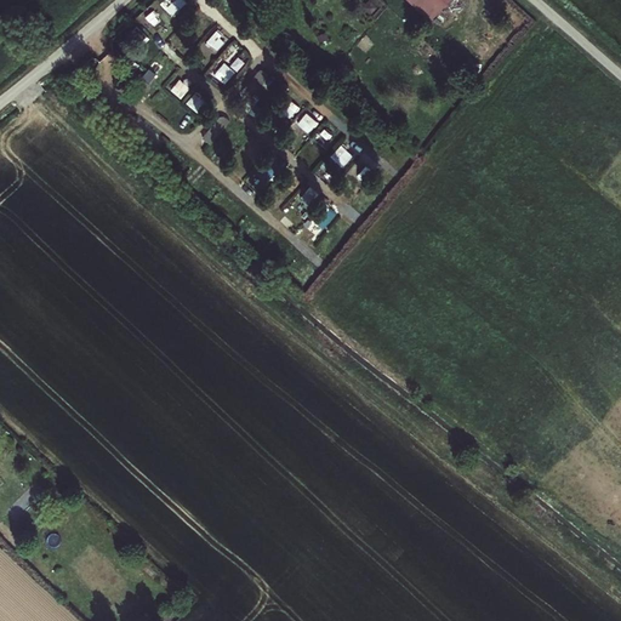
[(415,0),(438,22),(459,0),(415,0)]
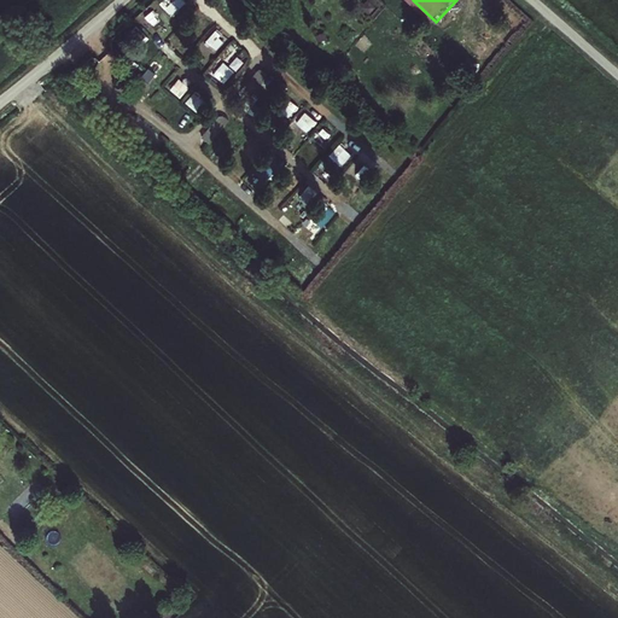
[(139,17),(150,29),(161,21),(150,7),(139,17)]
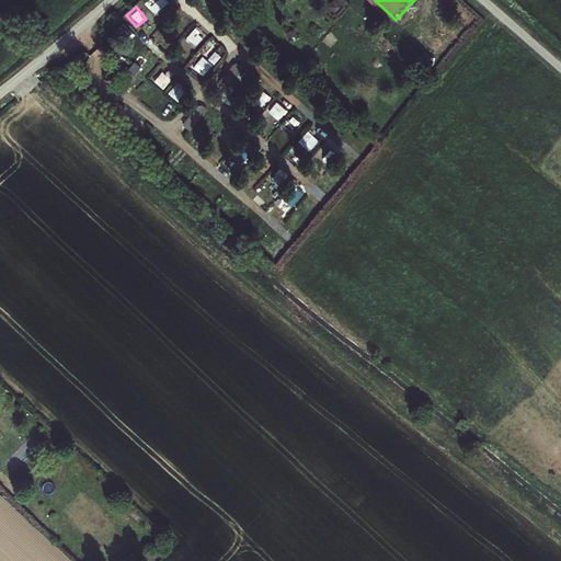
[(157,38),(168,43),(173,31),(162,26),(157,38)]
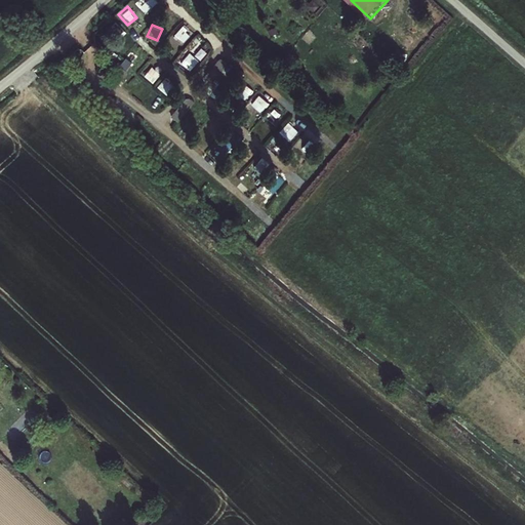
[(127,49),(119,68),(130,73),(138,54),(127,49)]
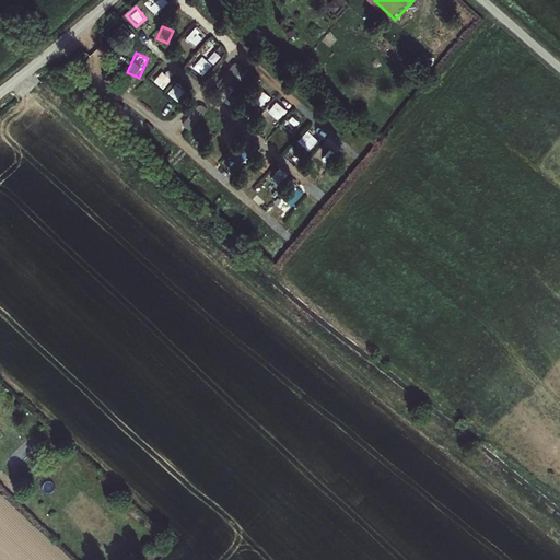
[(202,76),(211,65),(201,56),(193,67),(202,76)]
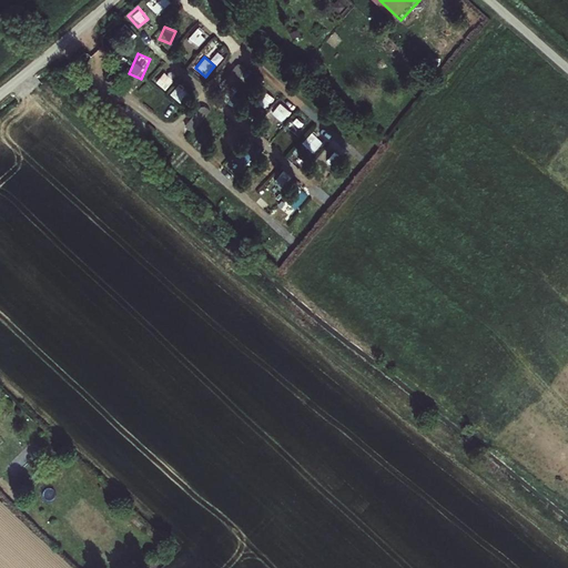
[(178,87),(171,94),(181,102),(188,94),(178,87)]
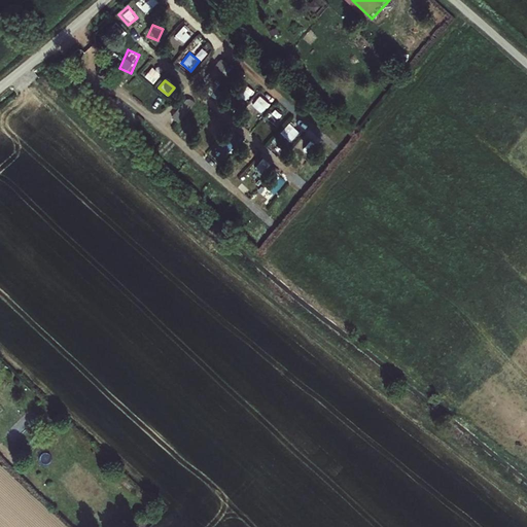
[(253,102),(262,107),(267,100),(257,95),(253,102)]
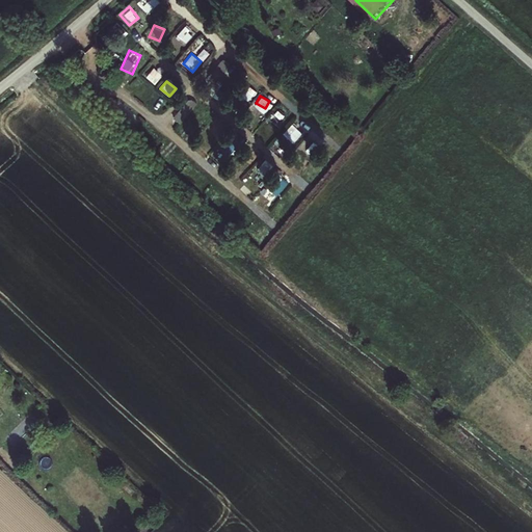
[(189,98),(173,117),(180,124),(195,104),(189,98)]
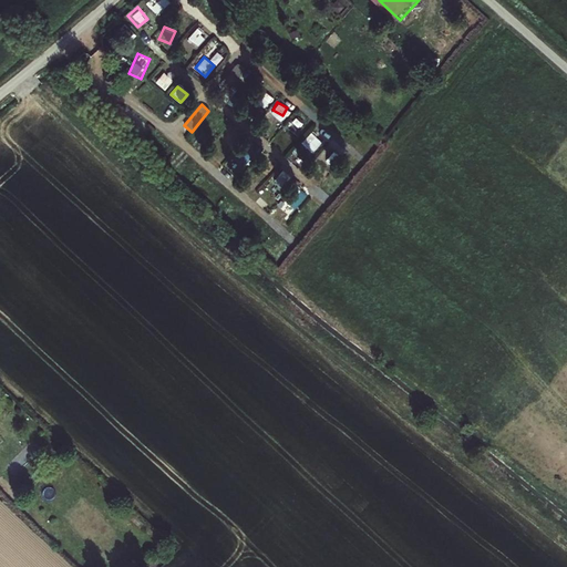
[(296,117),(288,125),(298,134),(306,126),(296,117)]
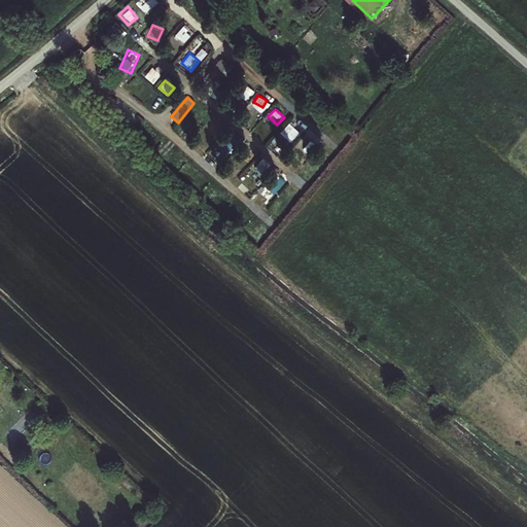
[(208,124),(210,132),(220,129),(217,120),(208,124)]
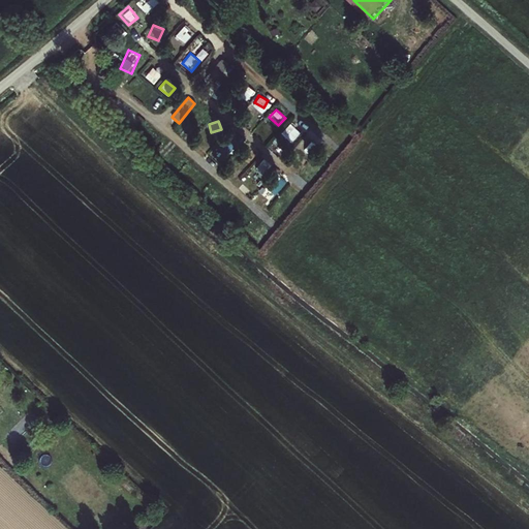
[(268,142),(275,132),(266,124),(257,134),(268,142)]
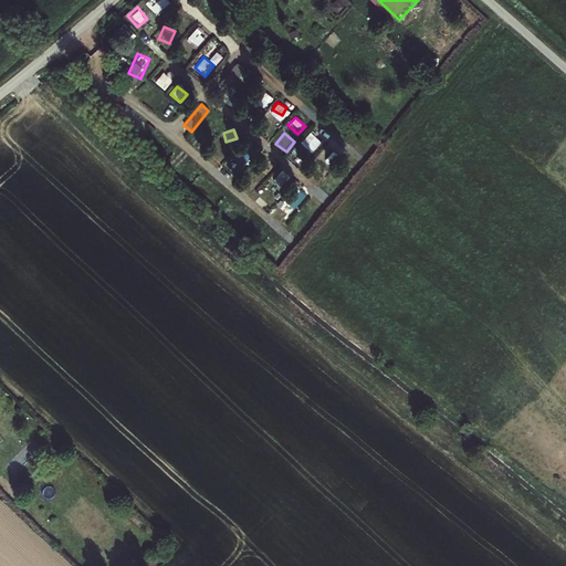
[(362,137),(355,148),(365,154),(371,143),(362,137)]
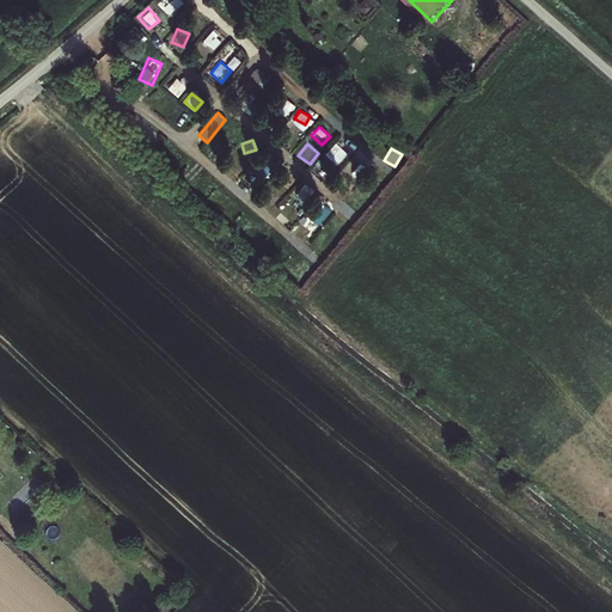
[(311,171),(322,179),(329,171),(318,161),(311,171)]
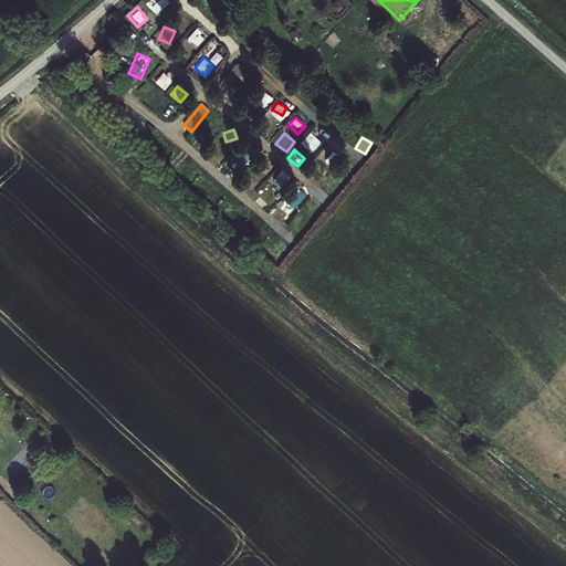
[(173,150),(164,160),(174,168),(182,159),(173,150)]
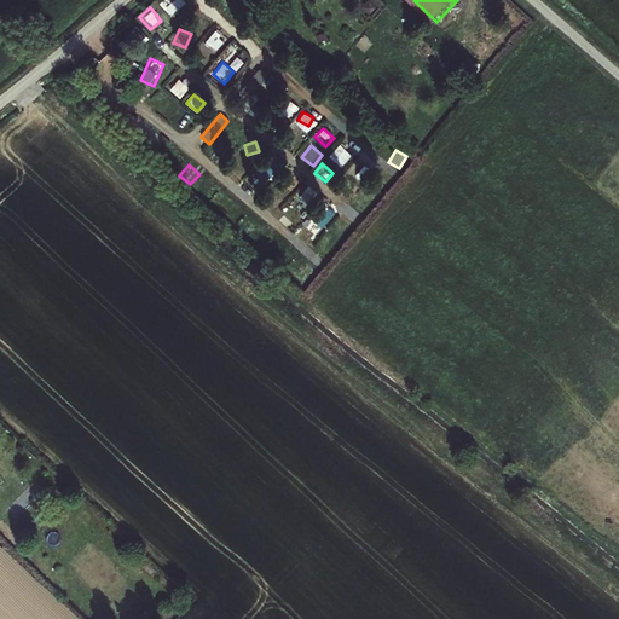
[(336,185),(348,196),(359,184),(346,173),(336,185)]
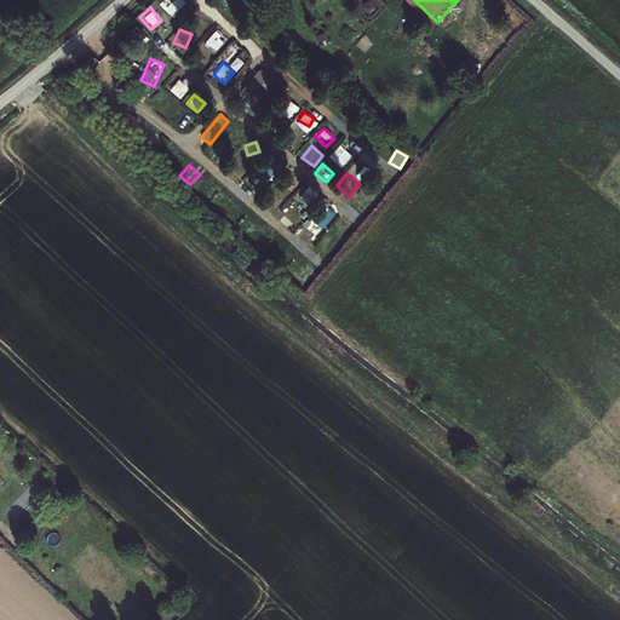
[(213,183),(201,195),(213,206),(224,194),(213,183)]
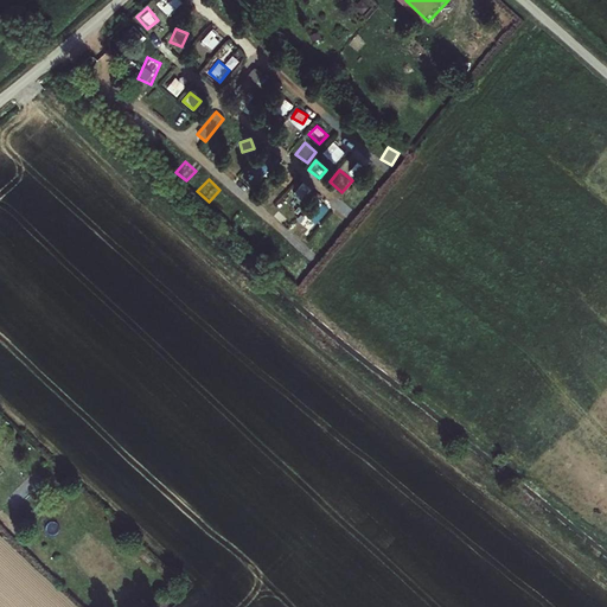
[(231,223),(242,232),(251,223),(241,213),(231,223)]
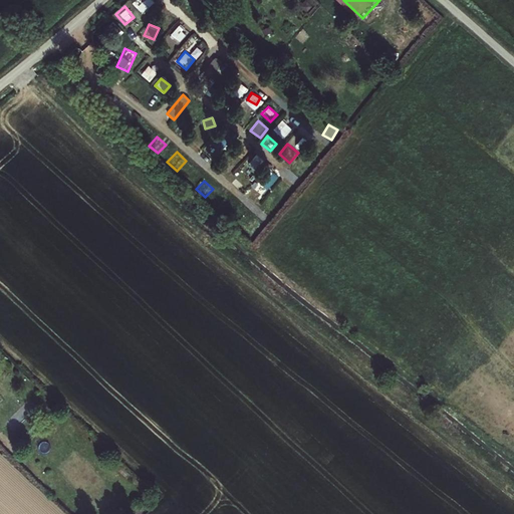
[(273,195),(266,203),(276,211),(283,202),(273,195)]
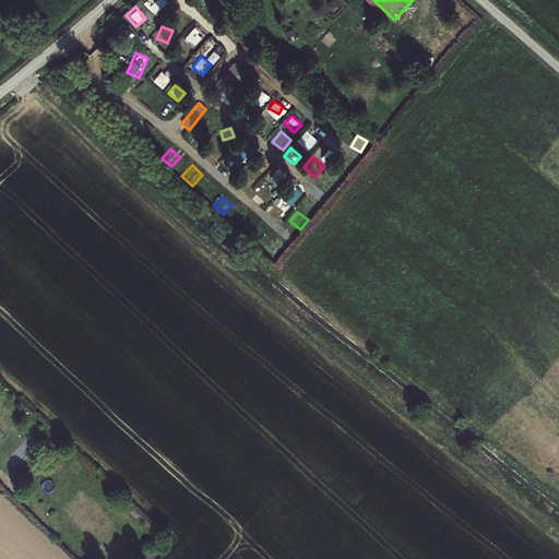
[(273,239),(264,250),(276,259),(284,248),(273,239)]
